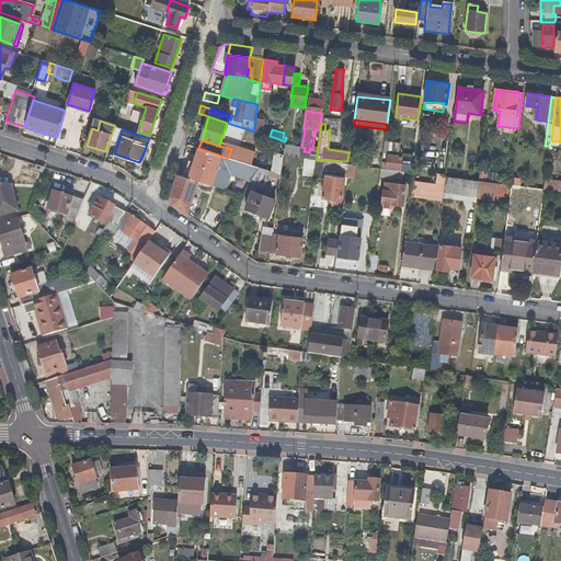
[(402,156),(402,150),(398,150),(399,144),(385,142),(384,153),(402,156)]
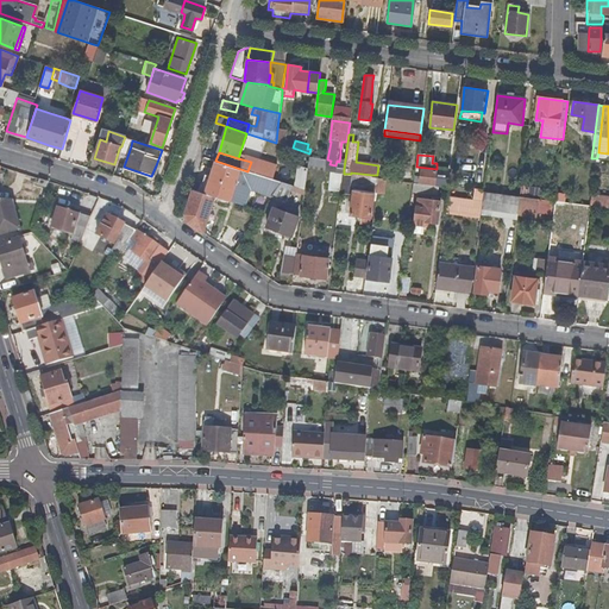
[(242,201),(245,187),(237,184),(238,177),(245,180),(248,171),(215,161),(211,176),(206,175),(203,182),(196,180),(194,189),(196,190),(214,196),(240,205),(246,207),(248,203),(242,201)]
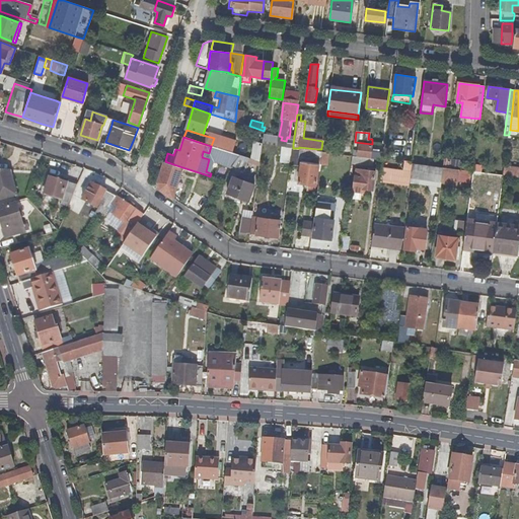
[(370,157),(371,146),(360,145),(359,150),(354,150),(353,156),(359,156),(370,157)]
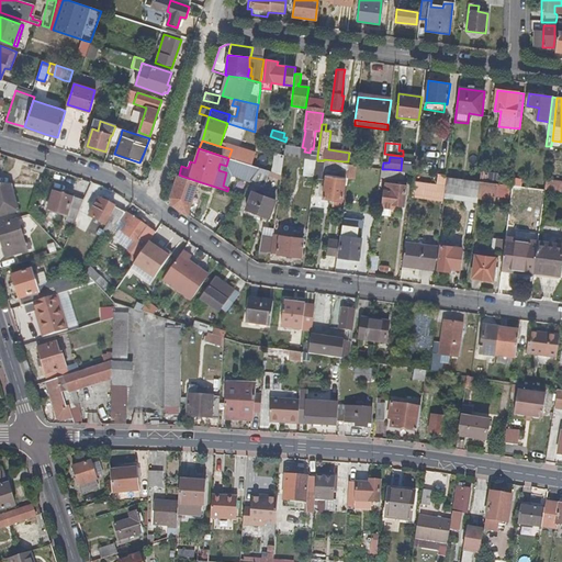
[(348,170),(349,165),(343,164),(324,160),(323,167),(348,170)]
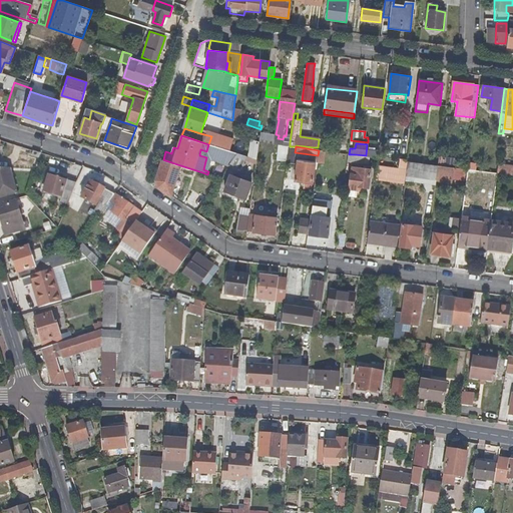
[(38,159),(40,152),(33,150),(30,156),(38,159)]
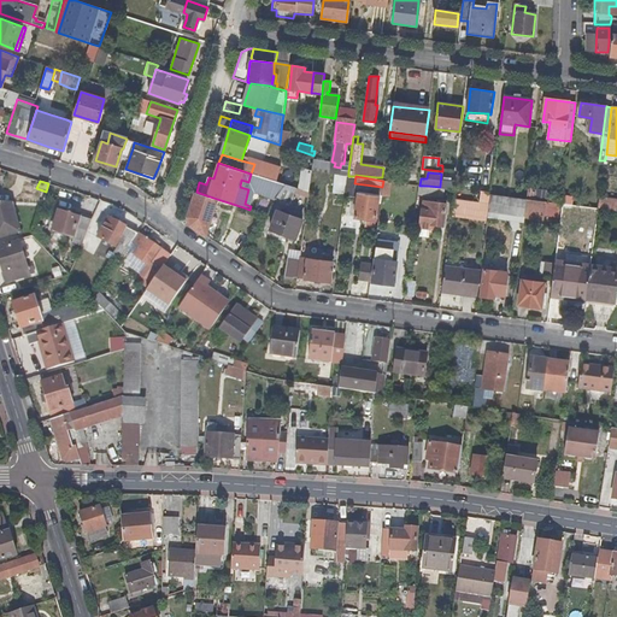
[(277,198),(286,184),(272,181),(269,194),(277,198)]
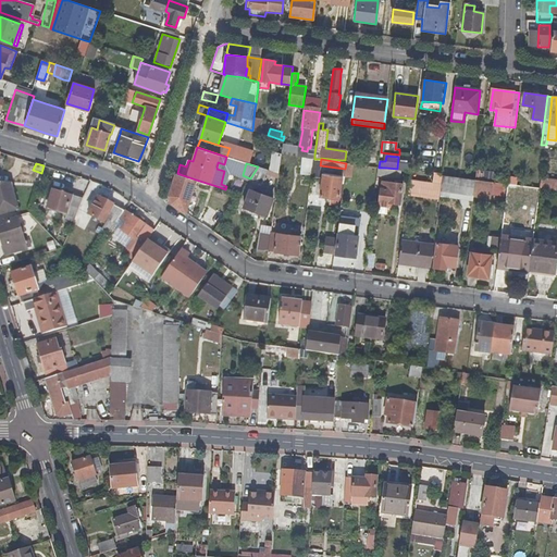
[(264,185),(267,175),(268,170),(258,166),(250,178),(264,185)]
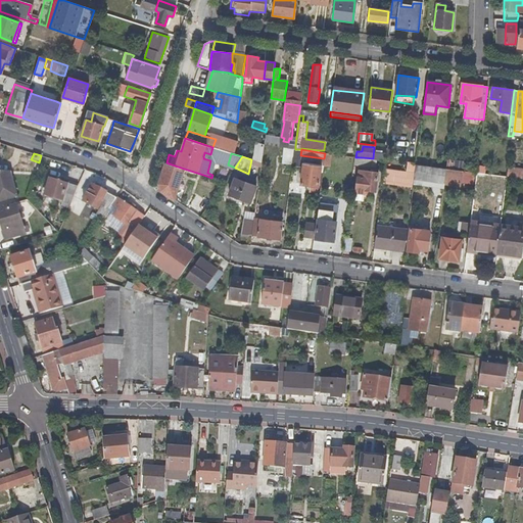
[(385,164),(386,161),(383,160),(373,159),(362,157),(355,157),(354,164),(367,167),(368,163),(375,164),(376,163),(385,165),(385,164)]
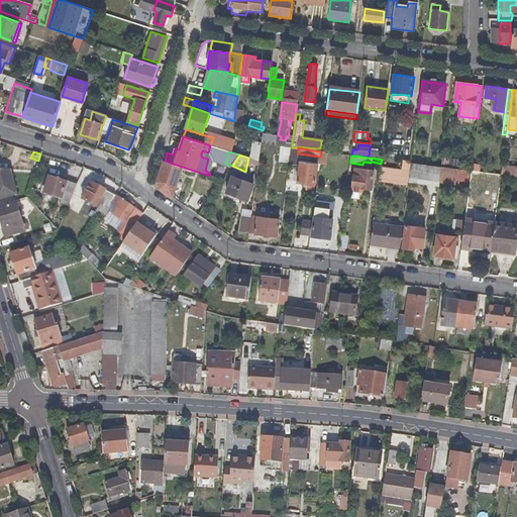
[(432,166),(433,158),(422,157),(422,165),(432,166)]
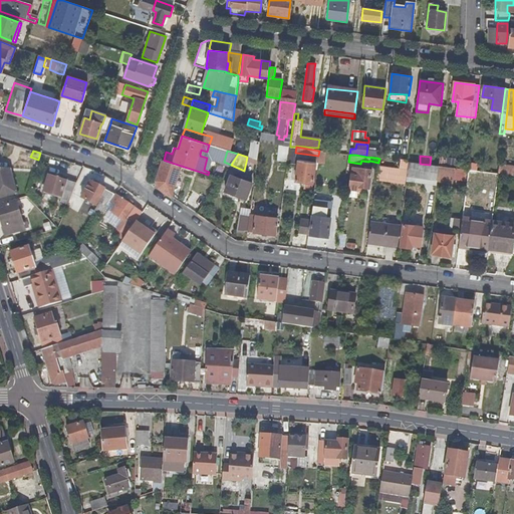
[(452,168),(452,162),(446,161),(447,156),(441,156),(440,166),(452,168)]
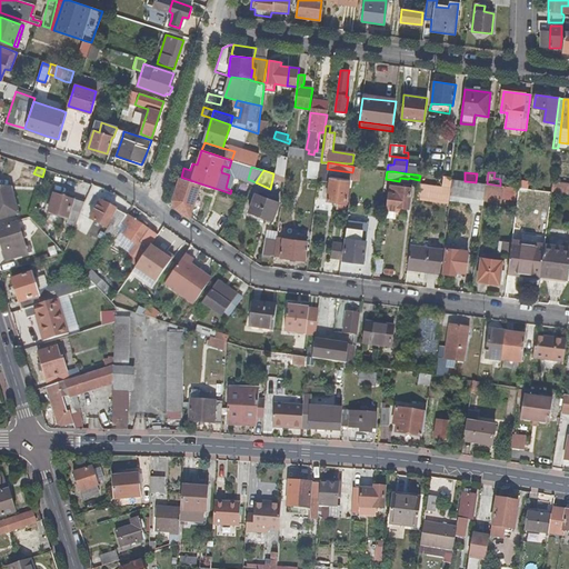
[(190,218),(200,183),(183,178),(181,177),(173,200),(177,208),(190,218)]
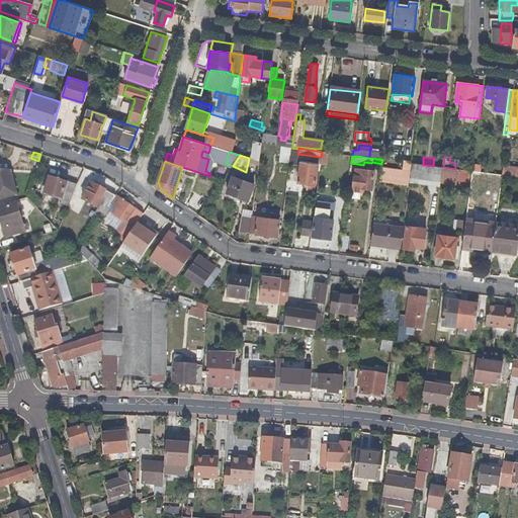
[(410,186),(411,178),(413,164),(413,162),(405,161),(403,177),(380,174),(379,182),(410,186)]
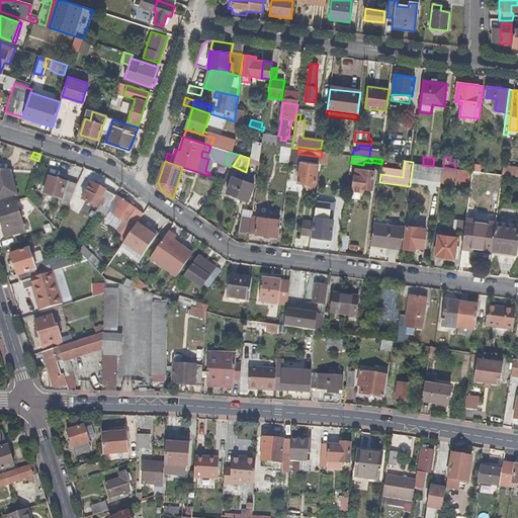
[(315,190),(318,164),(301,162),(298,182),(307,184),(307,189),(315,190)]
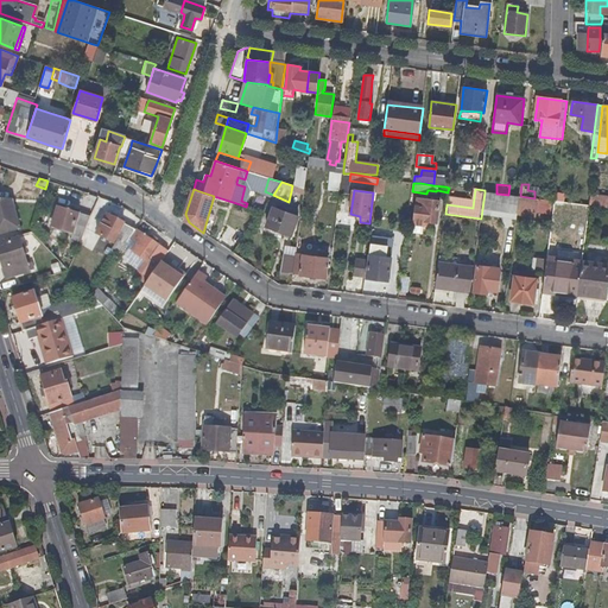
[(302,209),(304,195),(298,192),(291,191),(289,202),(289,203),(302,209)]
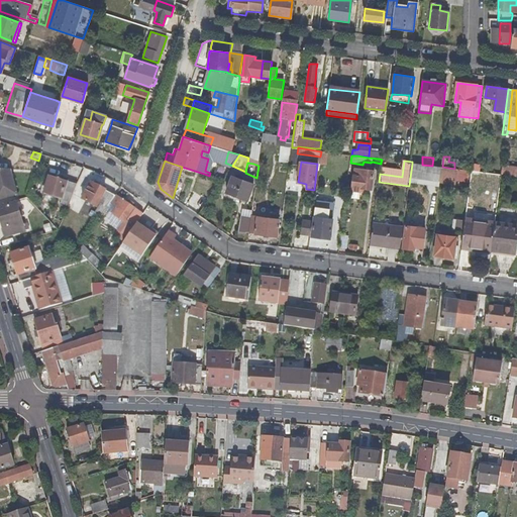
[(440,182),(442,167),(432,166),(422,165),(412,164),(410,178),(440,182)]
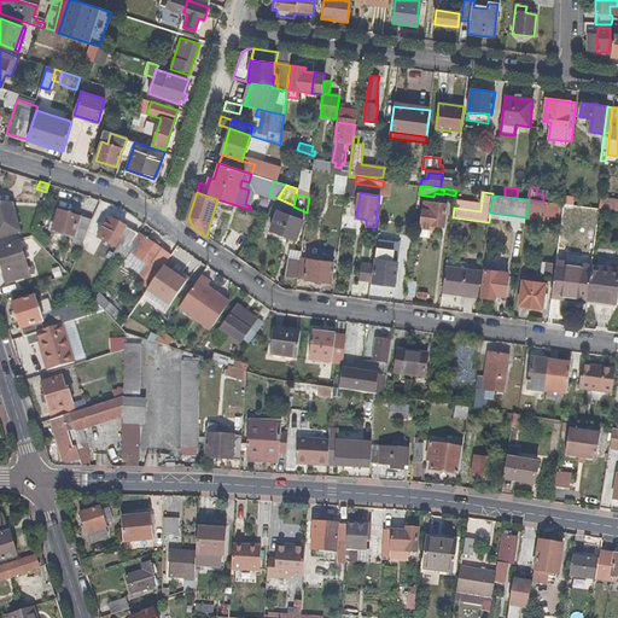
[(575,207),(575,198),(565,197),(564,204),(575,207)]
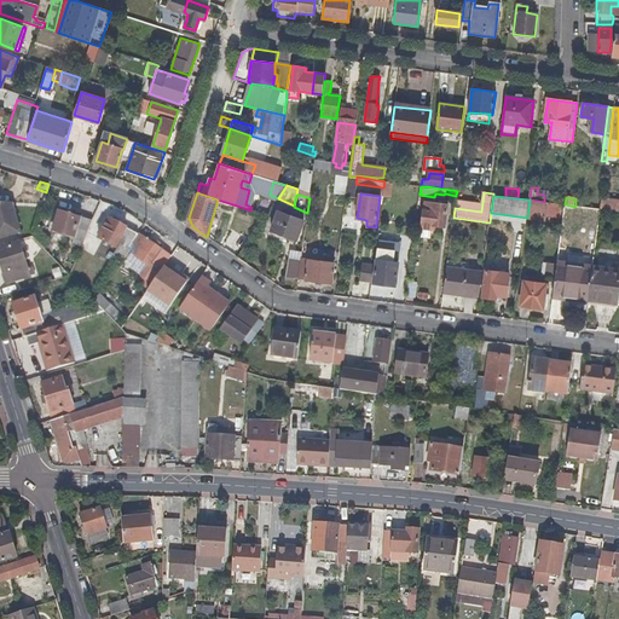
[(547,212),(548,203),(544,202),(530,200),(527,218),(538,219),(547,220),(547,212)]
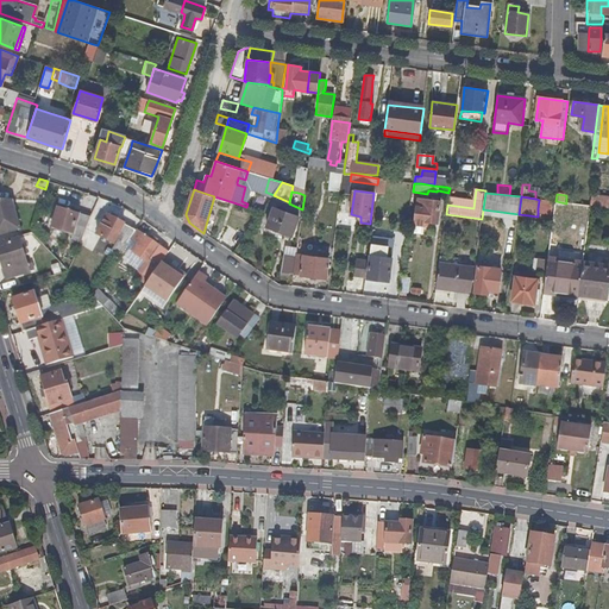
[(608,208),(608,198),(598,196),(597,207),(608,208)]
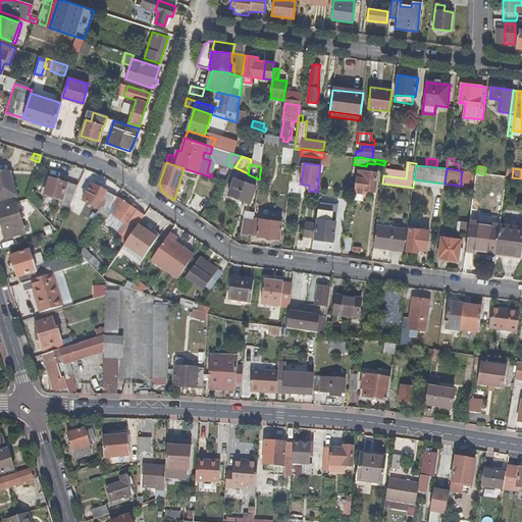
[(0,202),(16,198),(12,180),(9,171),(0,170),(0,202)]
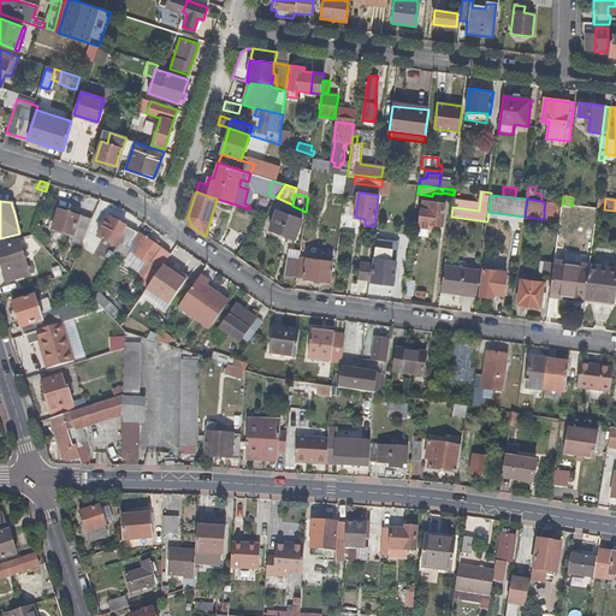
[(443,227),(445,205),(424,202),(420,227),(431,230),(431,225),(443,227)]
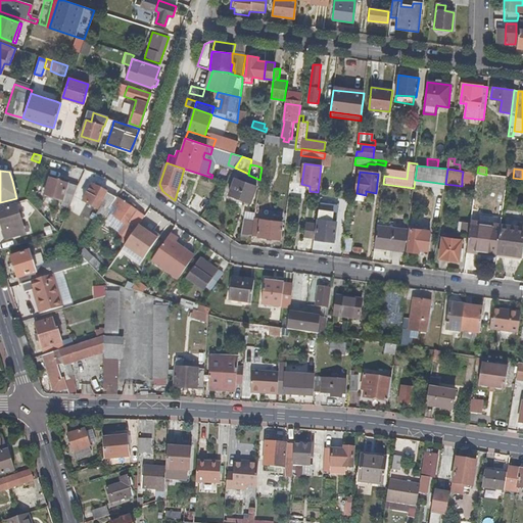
[(62,201),(67,184),(50,178),(45,197),(62,202),(62,201)]
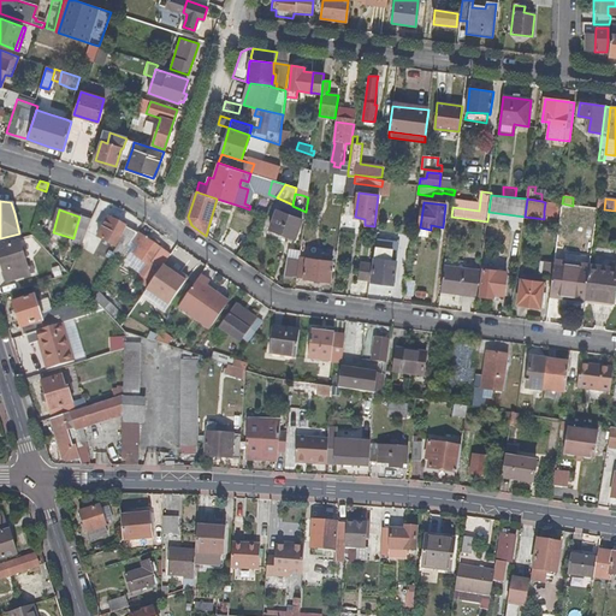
[(295,238),(302,220),(277,211),(270,230),(295,238)]
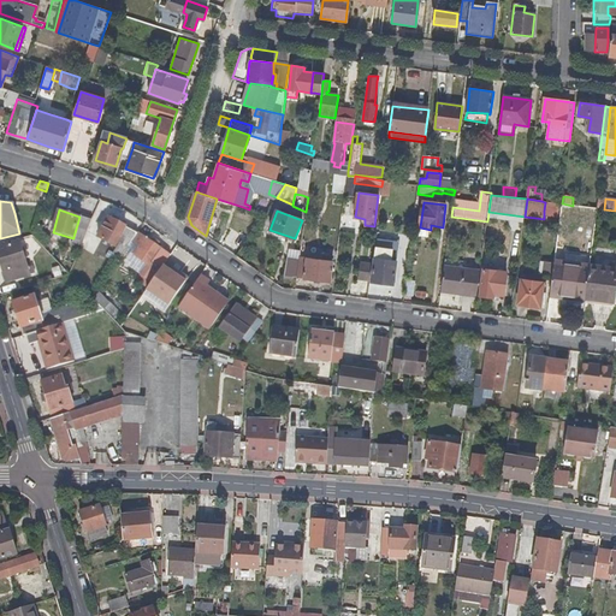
[(93,240),(99,219),(99,218),(94,215),(87,237),(93,240)]
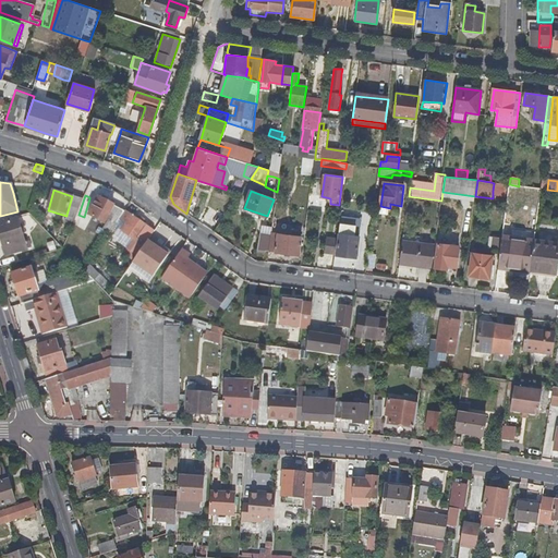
[(75,217),(83,199),(76,197),(72,196),(67,215),(75,217)]
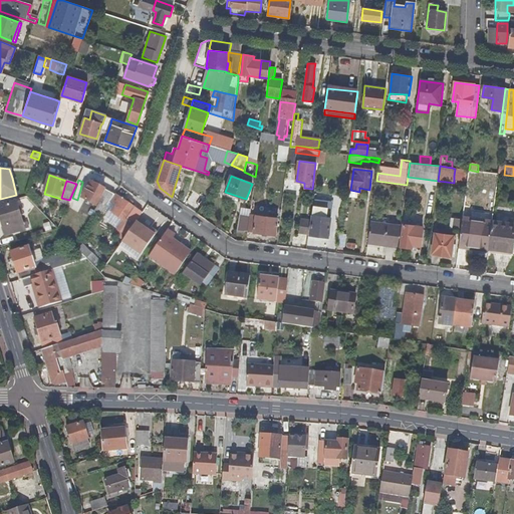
[(98,199),(103,190),(101,188),(90,182),(82,196),(96,204),(98,199)]
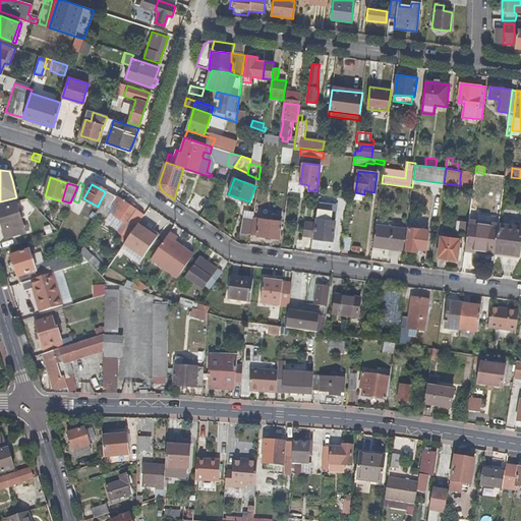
[(102,217),(115,198),(107,193),(102,203),(96,214),(102,217)]
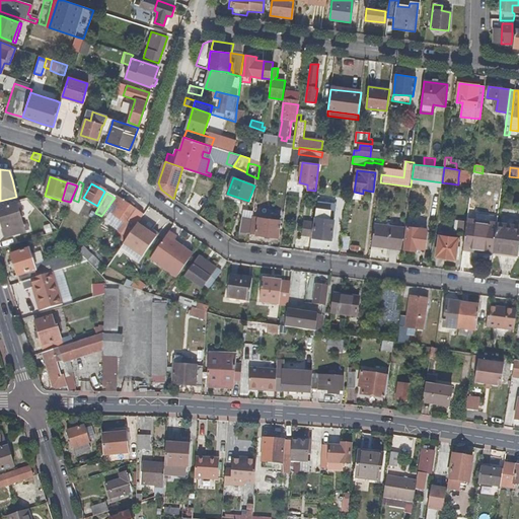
[(127,225),(137,211),(131,207),(128,204),(122,201),(112,214),(125,223),(127,225)]
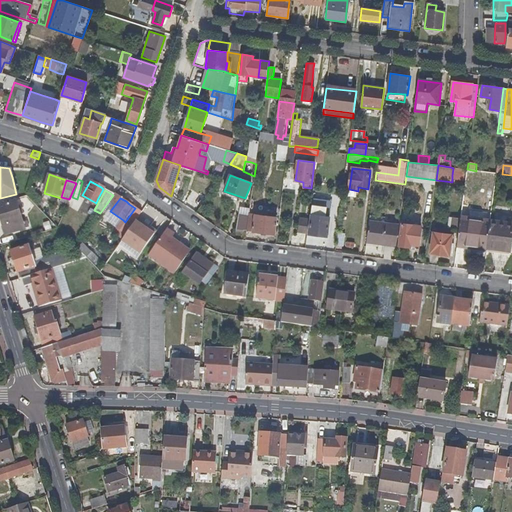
[(25,228),(16,201),(0,205),(0,218),(5,234),(25,228)]
